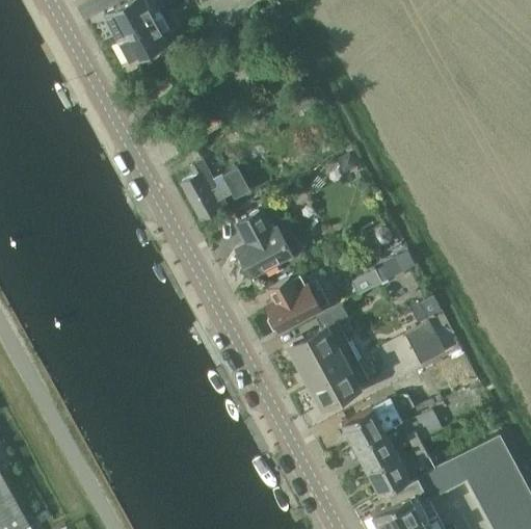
[(129,0),(104,14),(116,38),(160,16),(152,0),(129,0)]
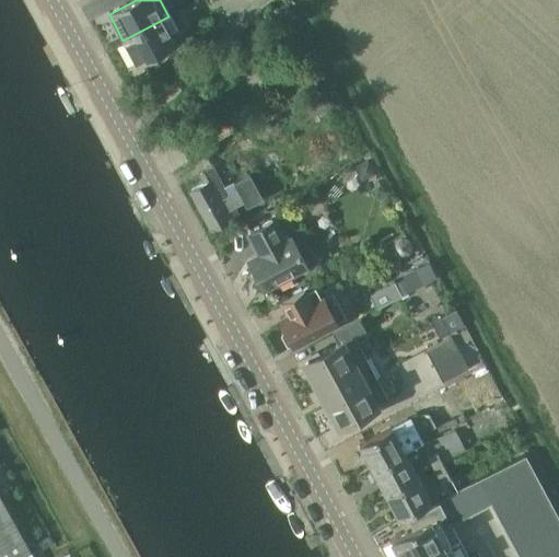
[(219,0),(232,22),(271,0),(219,0)]
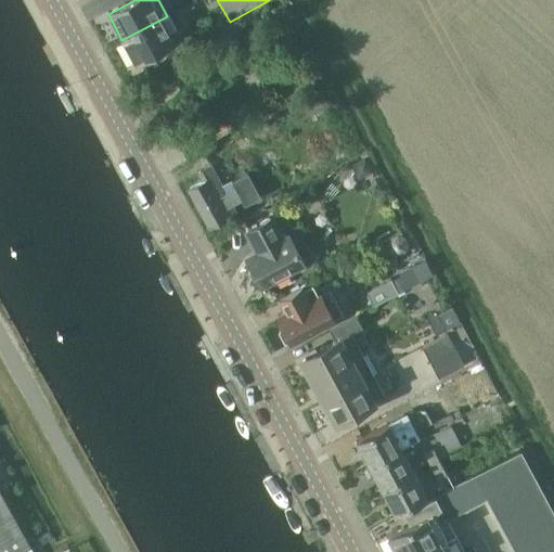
[(167,16),(121,40),(136,66),(181,41),(167,16)]
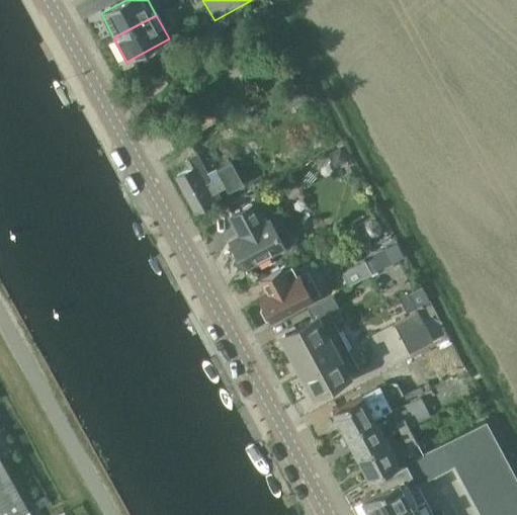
[(245,158),(258,150),(253,142),(240,150),(245,158)]
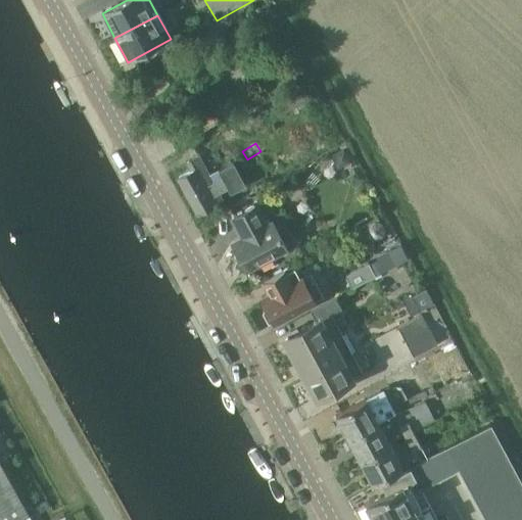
[(185,164),(191,174),(180,180),(200,215),(225,201),(220,193),(229,188),(232,193),(246,185),(234,163),(220,172),(223,178),(214,183),(204,166),(199,156),(185,164)]
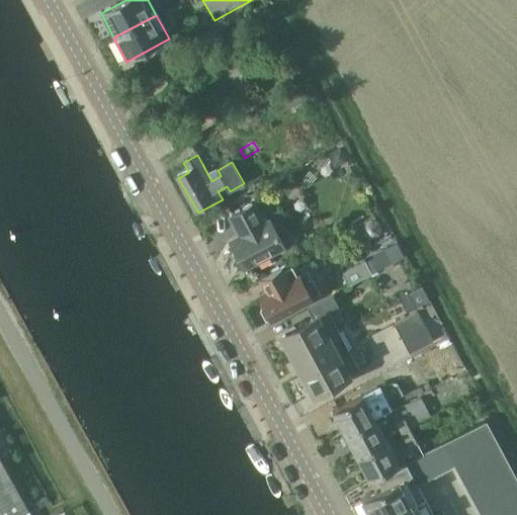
[(244,270),(285,248),(270,219),(265,222),(255,203),(229,218),(240,237),(230,243),(244,270)]
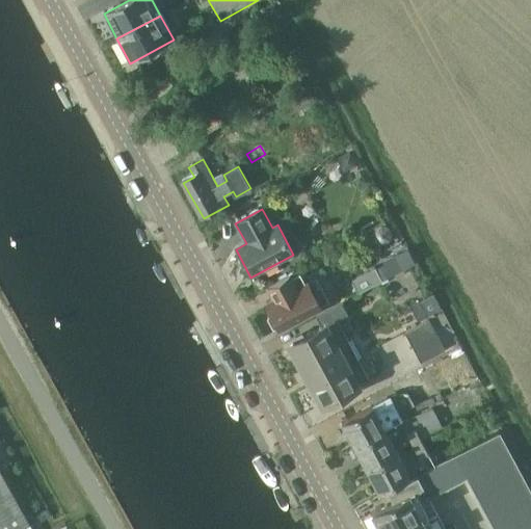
[(359,295),(382,282),(375,269),(351,282),(359,295)]
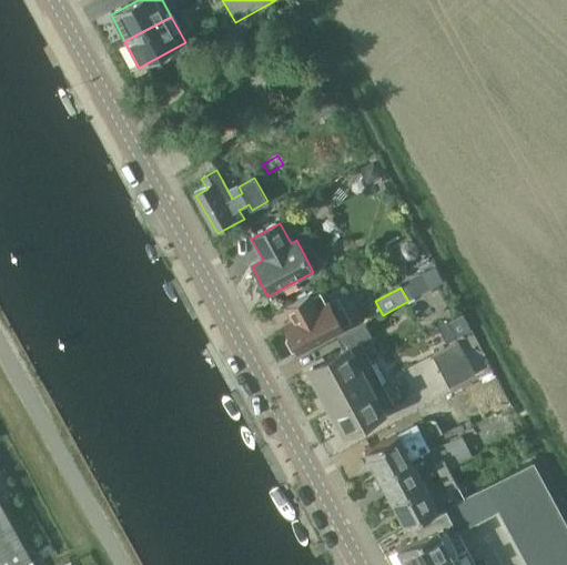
[(353,325),(337,298),(326,304),(321,293),(311,299),(309,295),(285,309),(293,323),(284,328),(290,338),(286,342),(292,352),(297,352),(300,354),(353,325)]
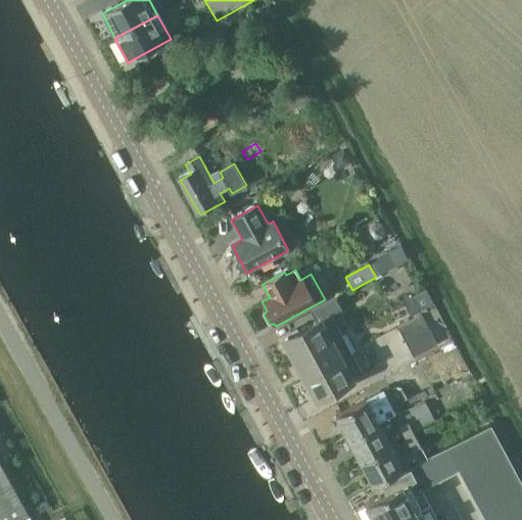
[(411,318),(420,314),(412,298),(402,302),(411,318)]
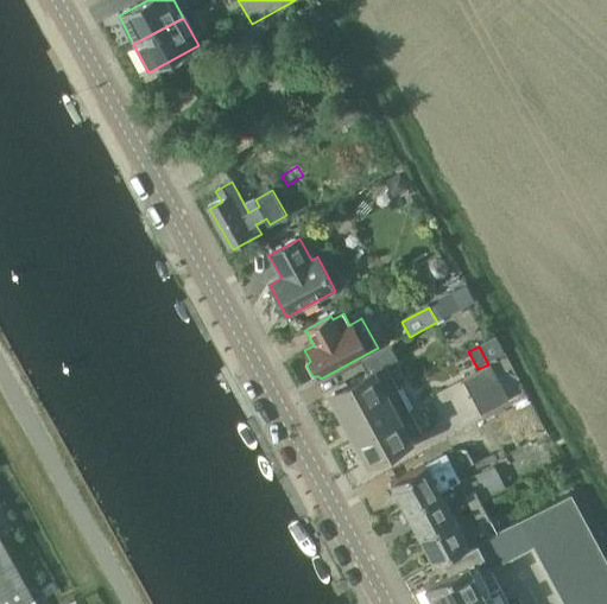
[(367,376),(329,396),(342,419),(396,388),(384,368),(397,361),(390,348),(360,364),(367,376)]
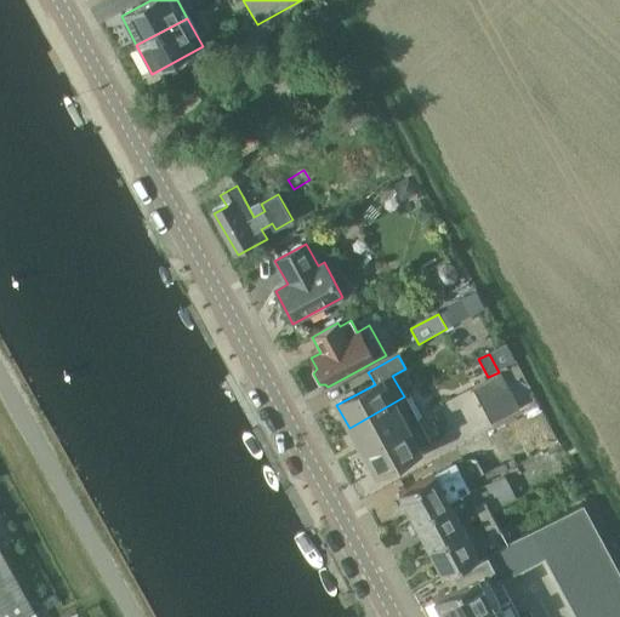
[(517,360),(504,367),(522,401),(535,394),(517,360)]
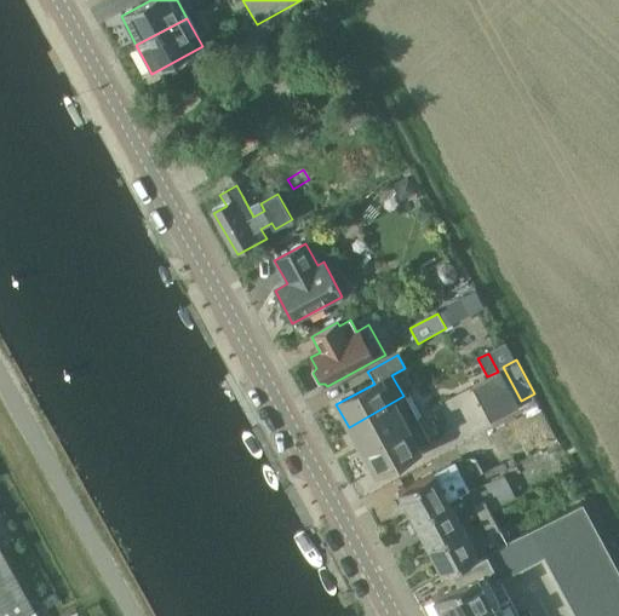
[(489,425),(519,409),(500,376),(471,391),(489,425)]
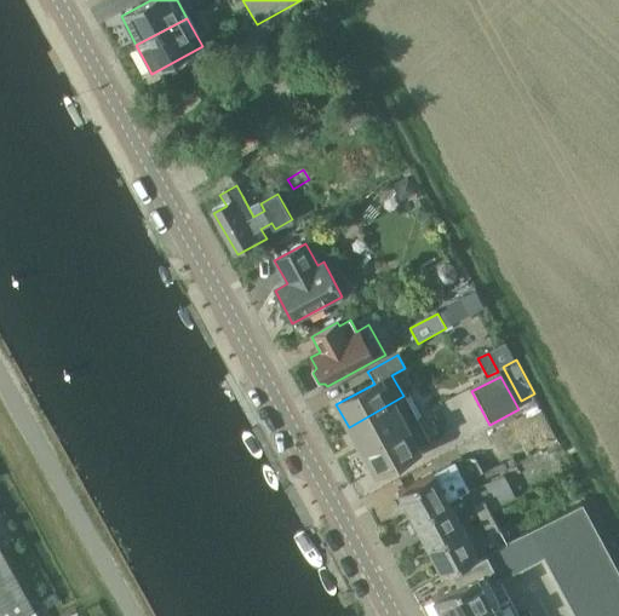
[(403,396),(349,427),(361,452),(417,421),(403,396)]
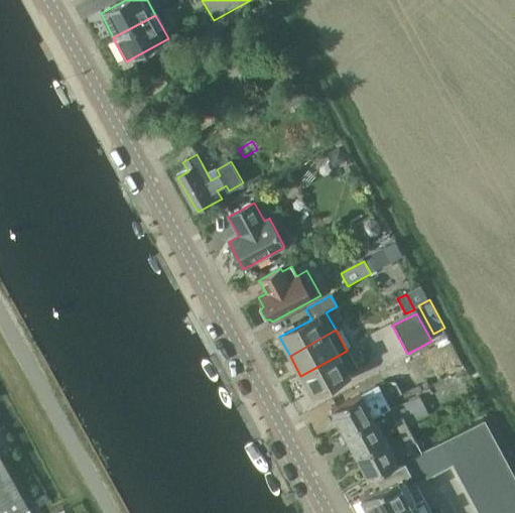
[(347,351),(300,376),(311,395),(357,370),(347,351)]
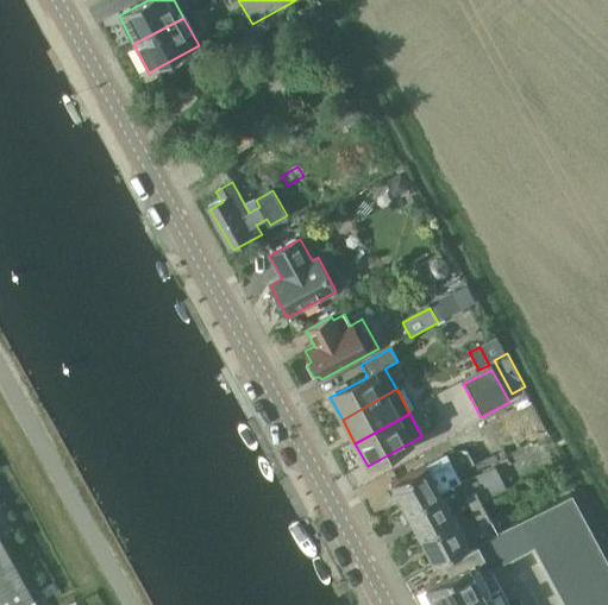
[(453,486),(463,480),(452,462),(443,468),(453,486)]
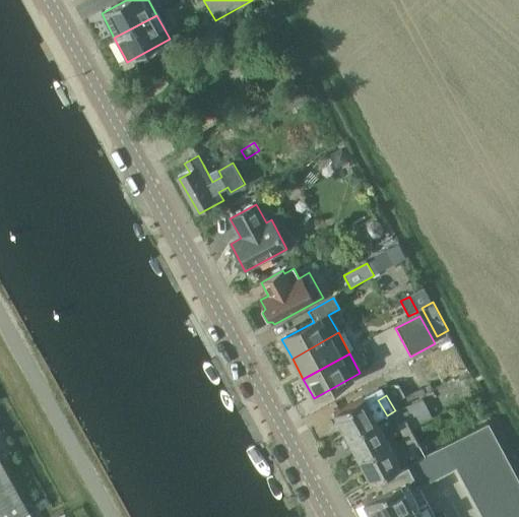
[(413,425),(434,414),(425,397),(404,407),(413,425)]
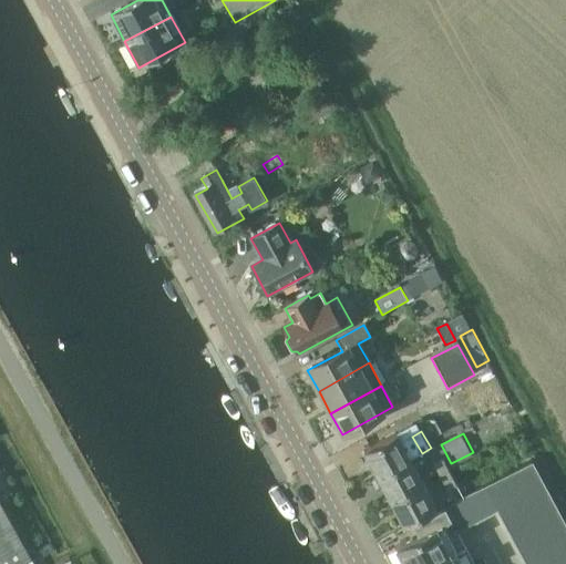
[(363,454),(377,479),(409,461),(395,437),(363,454)]
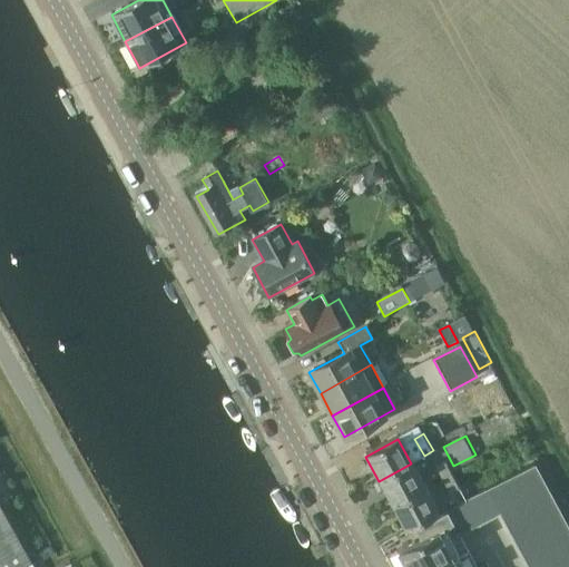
[(439,478),(449,472),(440,456),(430,462),(439,478)]
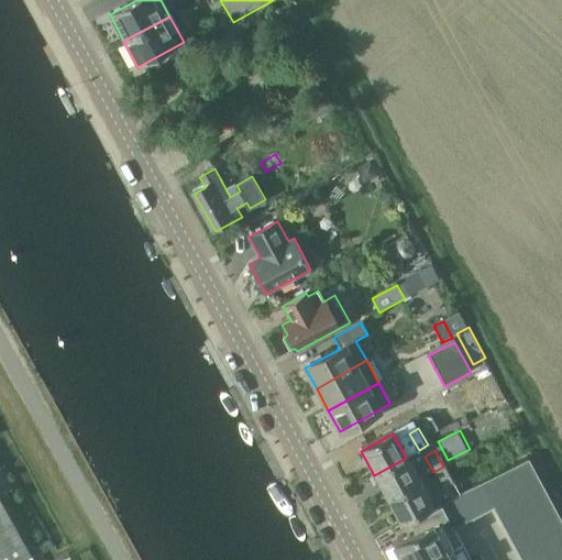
[(406,458),(374,475),(386,498),(418,481),(406,458)]
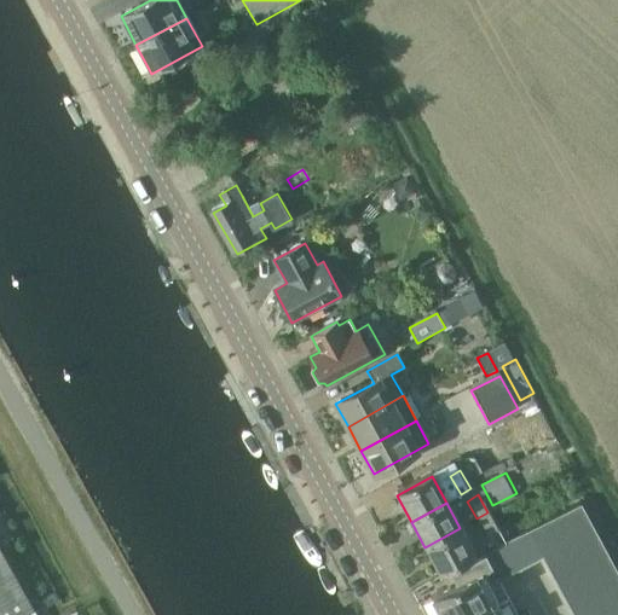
[(433,599),(440,614),(479,614),(483,613),(509,597),(500,580),(542,557),(566,601),(572,614),(617,614),(617,570),(582,503),(451,575),(457,586),(433,599)]
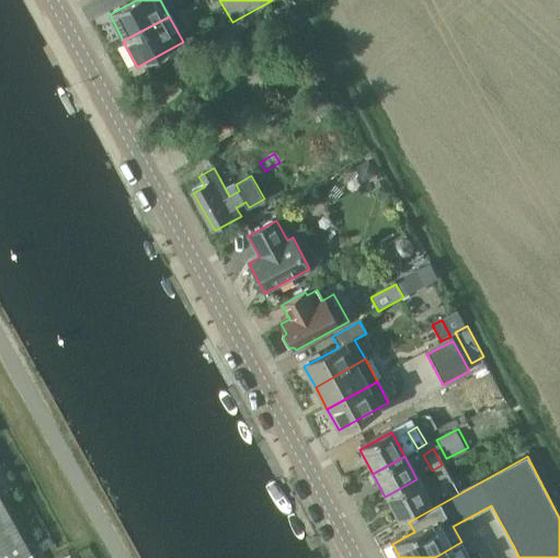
[(441,487),(452,480),(442,465),(432,470),(441,487)]
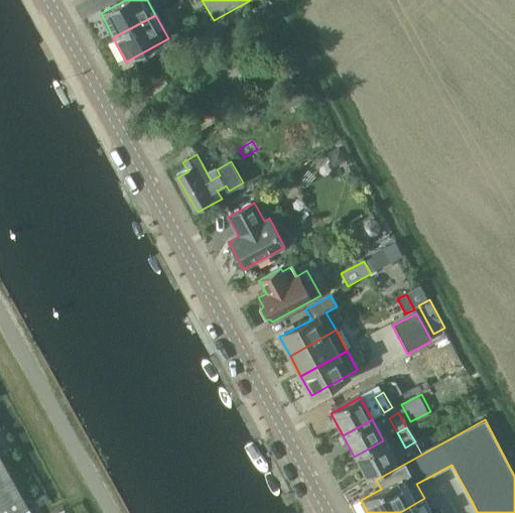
[(383,440),(354,457),(366,478),(395,462),(383,440)]
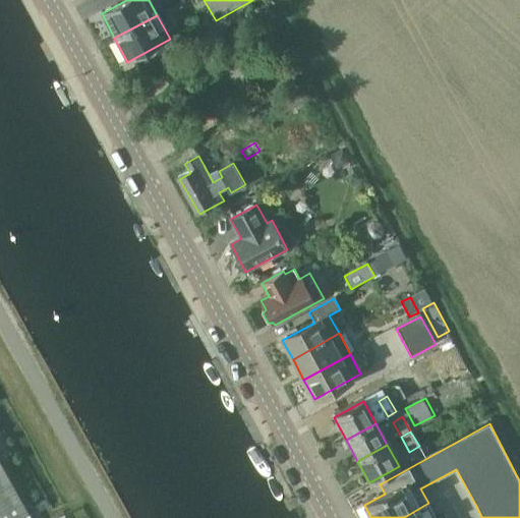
[(30,517),(29,515),(0,462),(0,517),(30,517)]
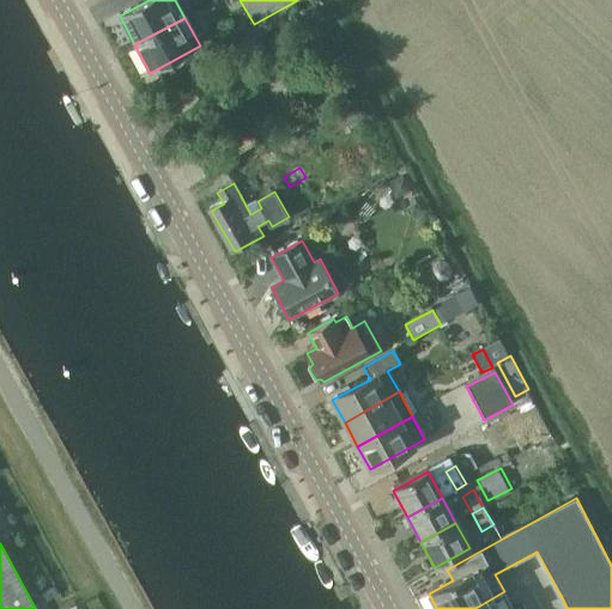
[(513,608),(504,591),(478,607),(474,608),(513,608)]
